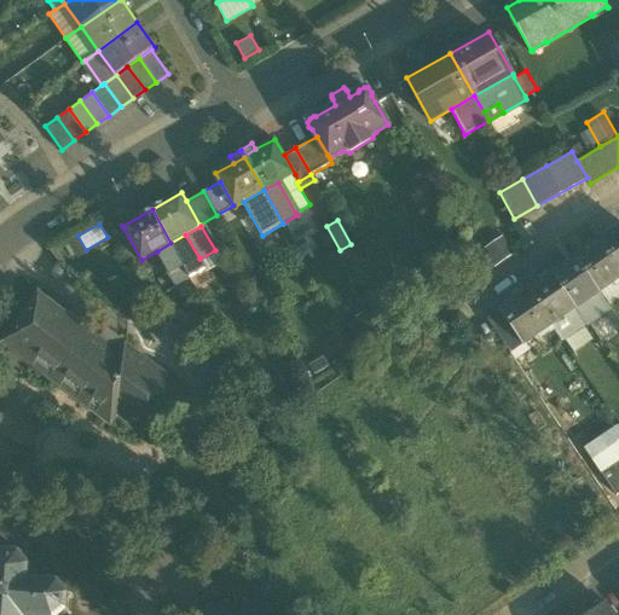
[(618,226),(600,241),(618,267),(618,226)]
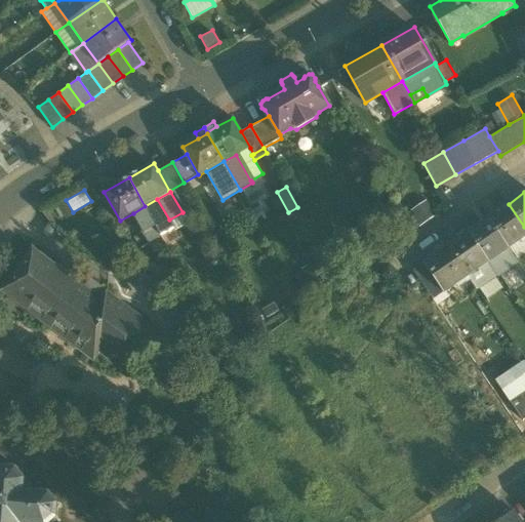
[(413,225),(398,198),(389,203),(404,230),(413,225)]
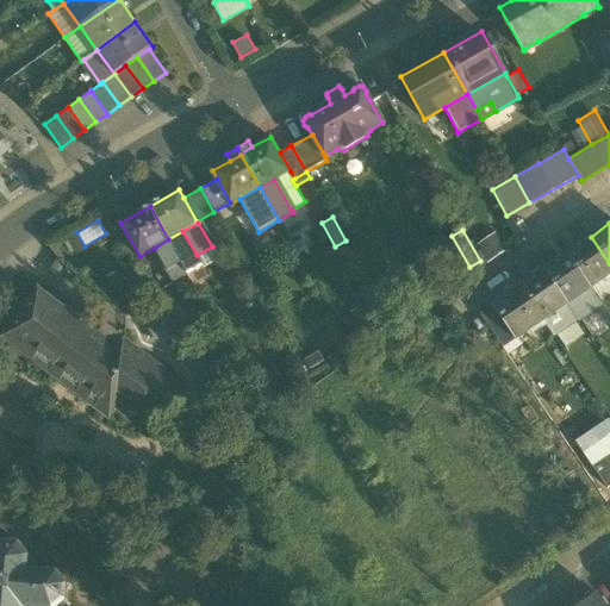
[(496,230),(474,244),(487,263),(508,249),(496,230)]
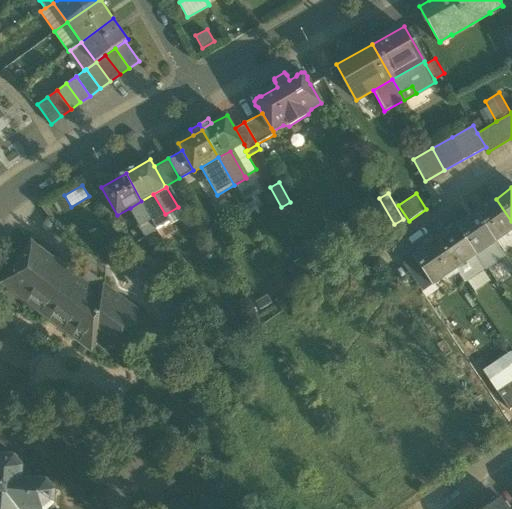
[(165,214),(153,194),(141,201),(158,229),(169,223),(165,214)]
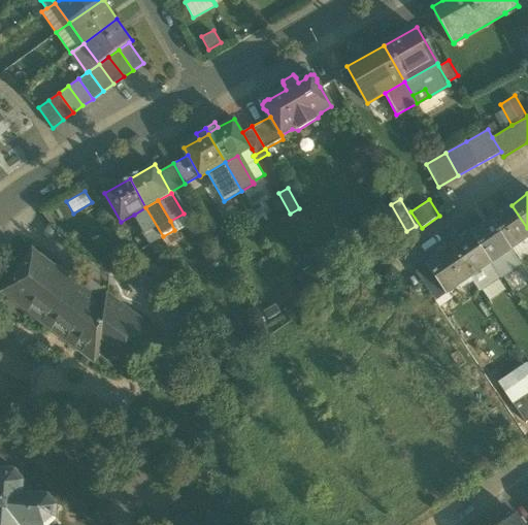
[(527,228),(512,205),(491,219),(512,248),(527,236),(527,228)]
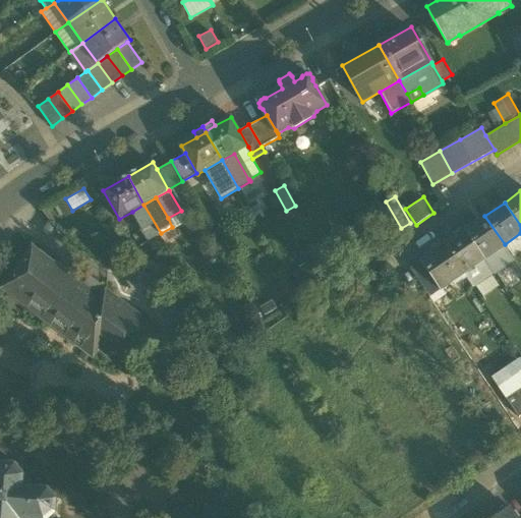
[(161,233),(143,205),(132,212),(149,240),(161,233)]
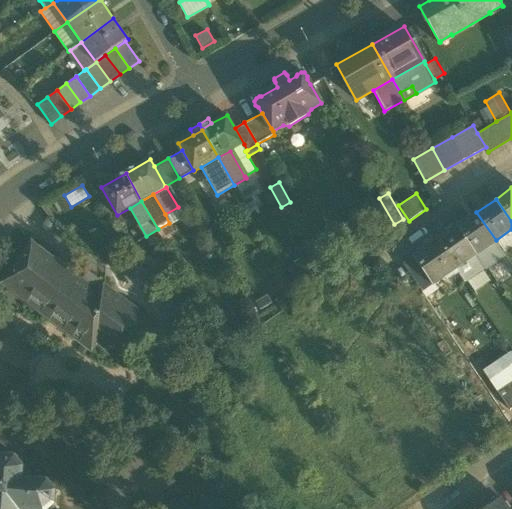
[(184,217),(178,207),(165,214),(169,223),(171,225),(184,217)]
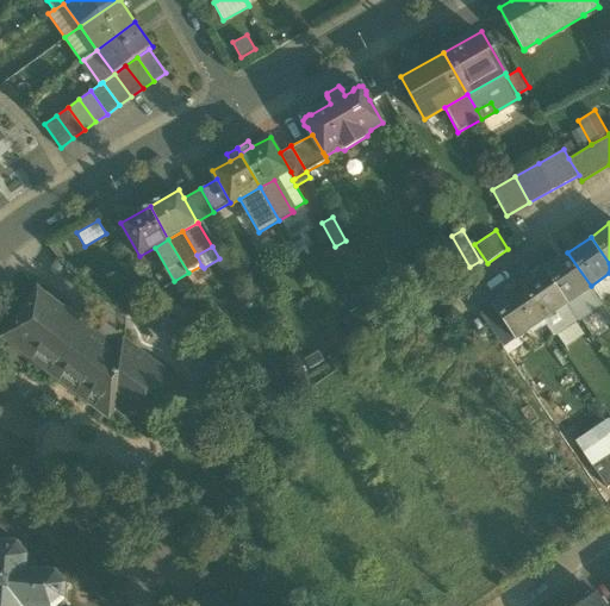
[(601,301),(591,286),(567,252),(543,269),(571,308),(577,318),(579,317),(601,301)]
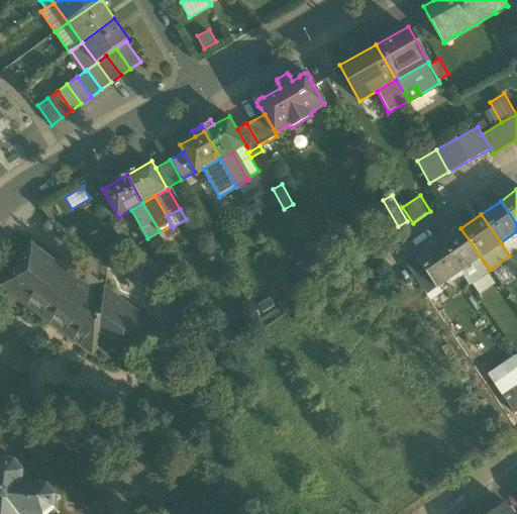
[(171,225),(160,231),(165,240),(177,233),(173,227),(171,225)]
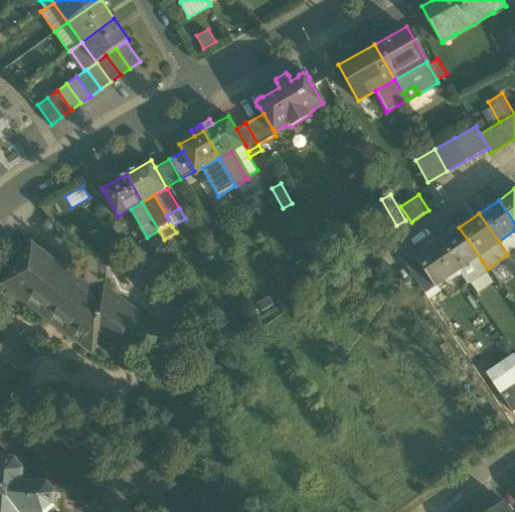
[(459,227),(440,241),(459,270),(467,283),(470,281),(486,270),(487,269),(482,261),(459,227)]
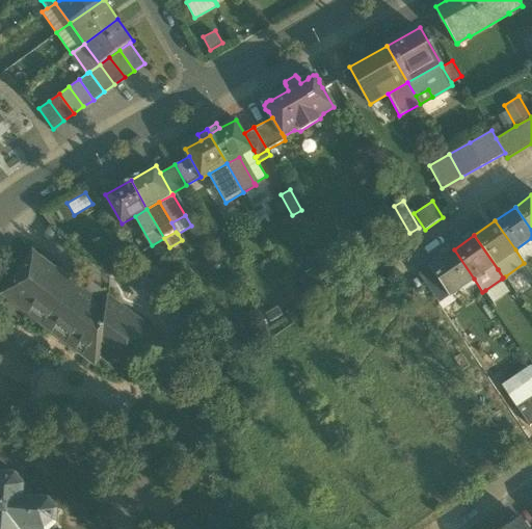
[(531,238),(515,249),(525,262),(531,257),(531,238)]
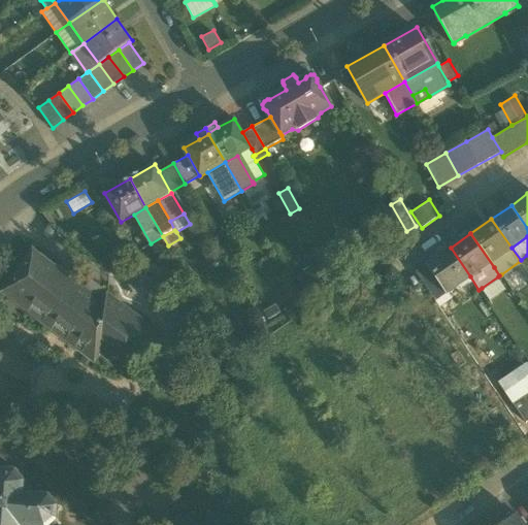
[(448,292),(470,276),(451,248),(426,264),(443,290),(446,293),(448,292)]
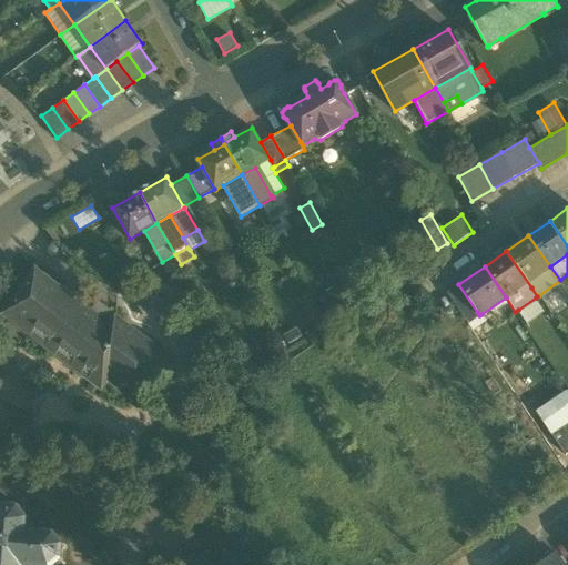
[(108,380),(133,399),(165,354),(115,316),(109,325),(90,310),(36,269),(3,313),(78,370),(84,362),(108,380)]
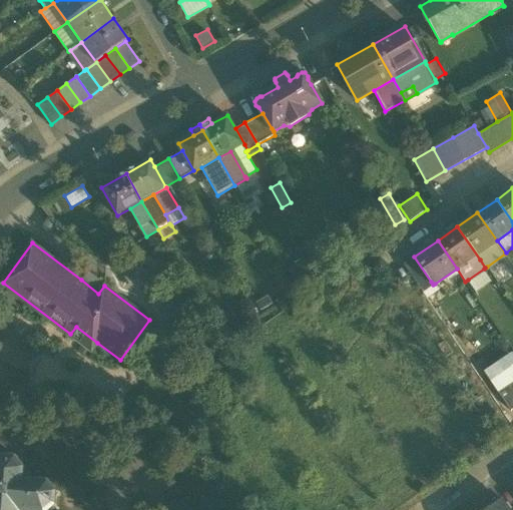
[(512,271),(512,264),(505,253),(487,267),(498,282),(512,271)]
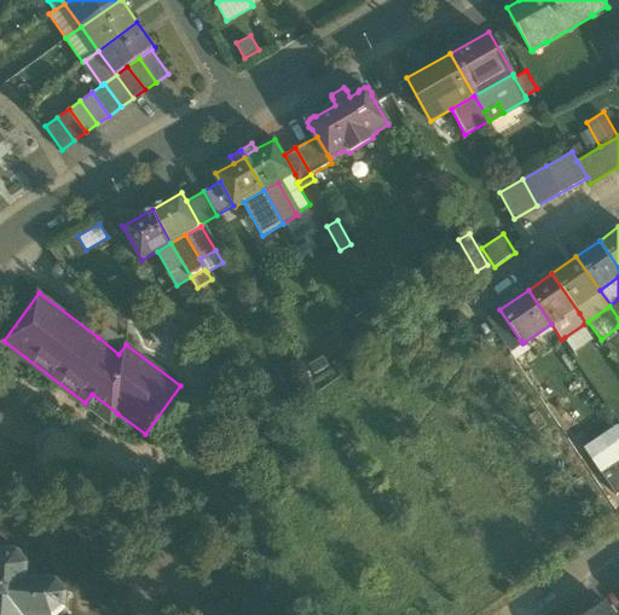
[(499,309),(487,318),(503,342),(508,348),(520,340),(499,309)]
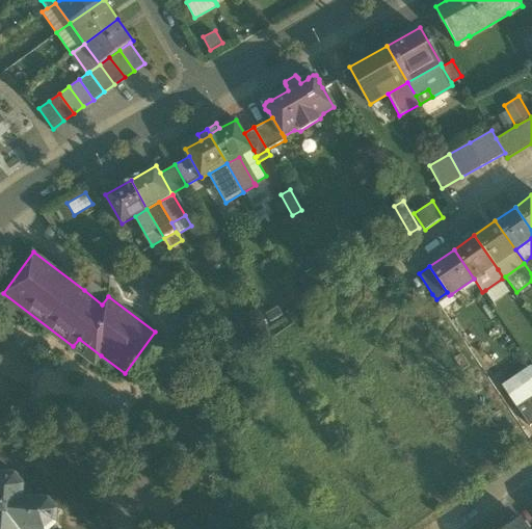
[(510,291),(502,279),(485,290),(494,302),(510,291)]
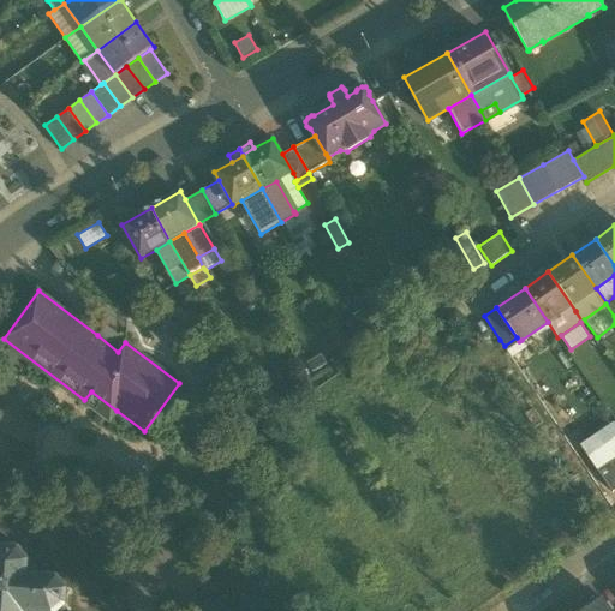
[(118,352),(125,342),(105,325),(97,335),(118,352)]
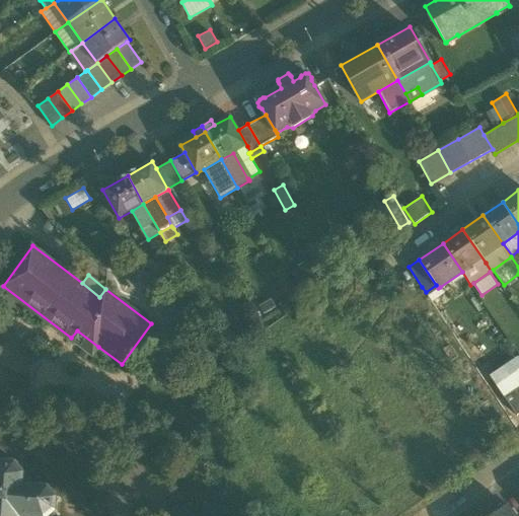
[(445,293),(440,287),(438,288),(436,285),(426,292),(432,301),(445,293)]
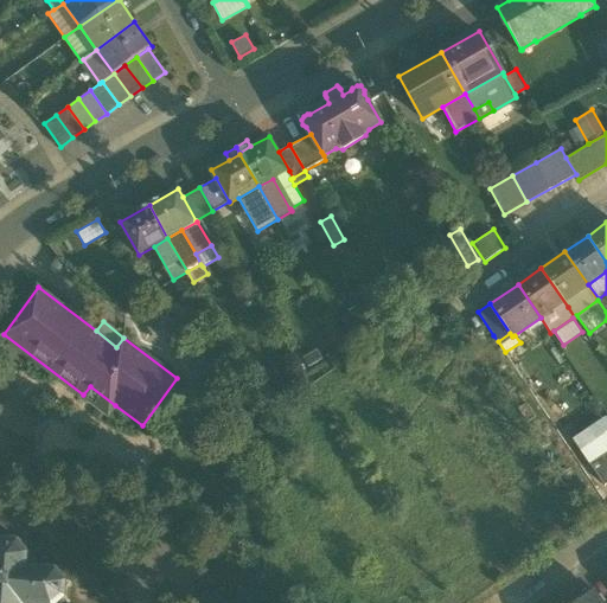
[(90,386),(83,395),(108,414),(115,405),(90,386)]
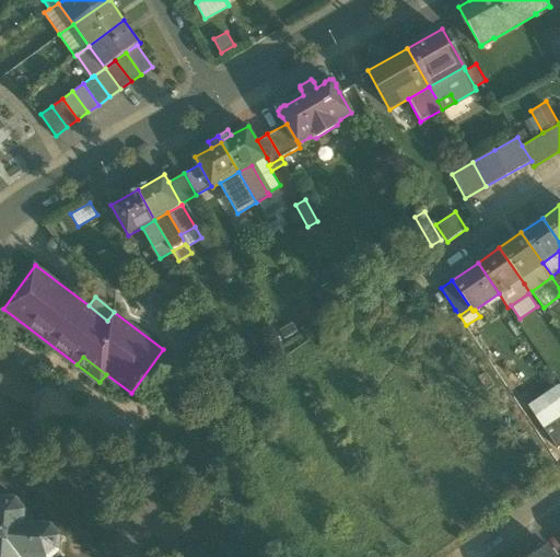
[(558,448),(559,445),(559,427),(553,419),(544,427),(558,448)]
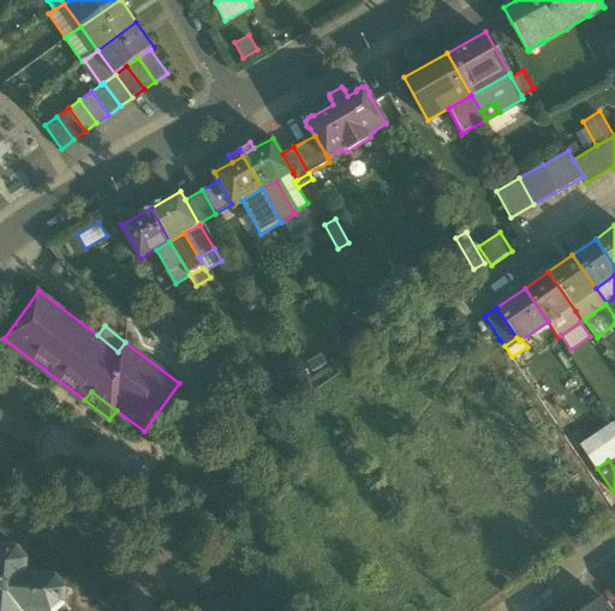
[(123,481),(139,491),(145,481),(129,472),(123,481)]
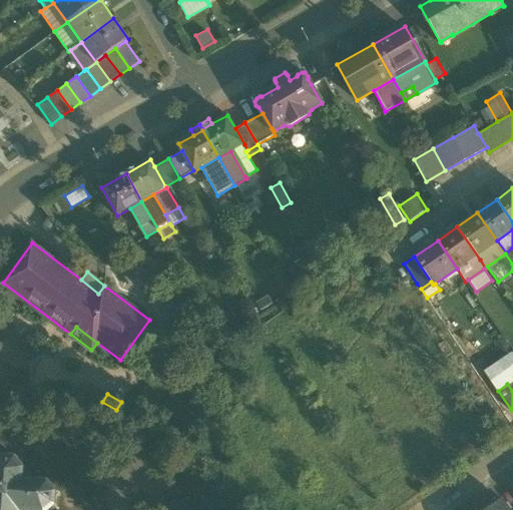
[(56,509),(57,509),(59,508),(55,506),(56,495),(60,494),(59,492),(55,493),(48,485),(50,481),(48,480),(46,484),(36,483),(36,478),(33,478),(33,482),(30,482),(31,481),(28,479),(29,474),(31,473),(30,471),(28,472),(25,470),(27,470),(27,467),(23,469),(16,460),(18,457),(15,455),(14,459),(3,458),(2,454),(0,454),(0,457),(0,459),(0,509),(56,509)]
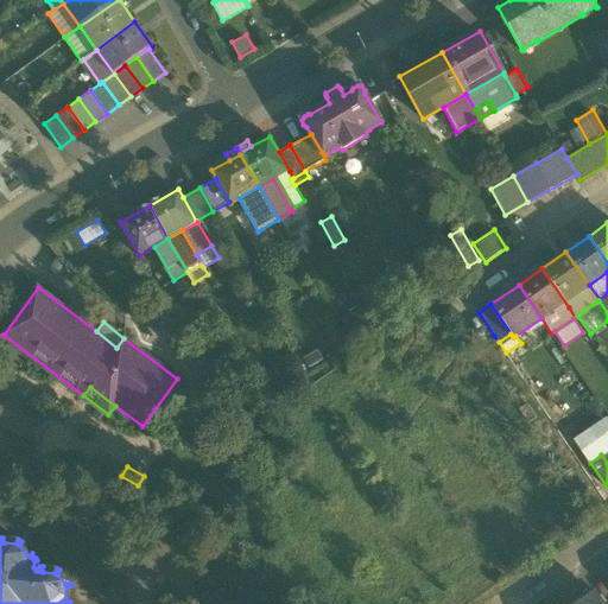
[(603,603),(595,592),(577,603),(603,603)]
